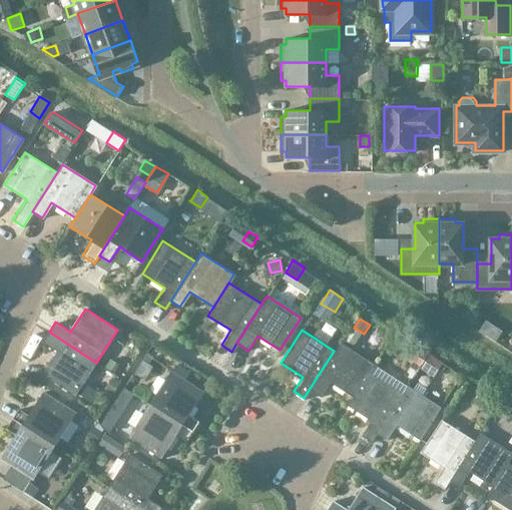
[(96,363),(49,332),(42,343),(57,352),(42,376),(75,397),(96,363)]
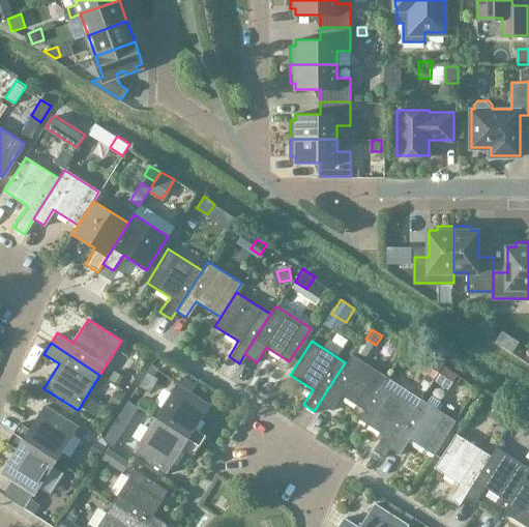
[(345,362),(319,403),(329,409),(340,393),(363,409),(379,384),(385,375),(351,353),(345,362)]
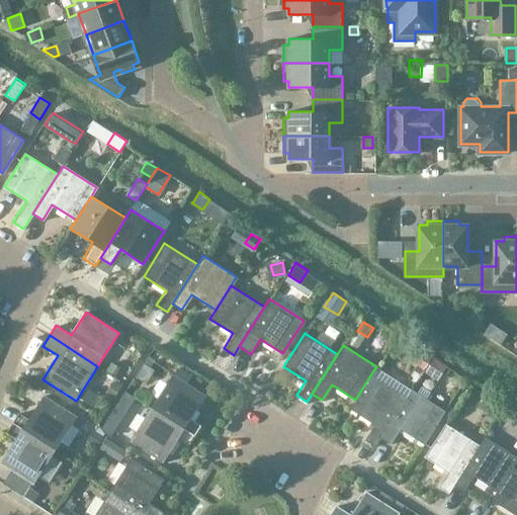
[(421,347),(412,362),(425,370),(434,355),(421,347)]
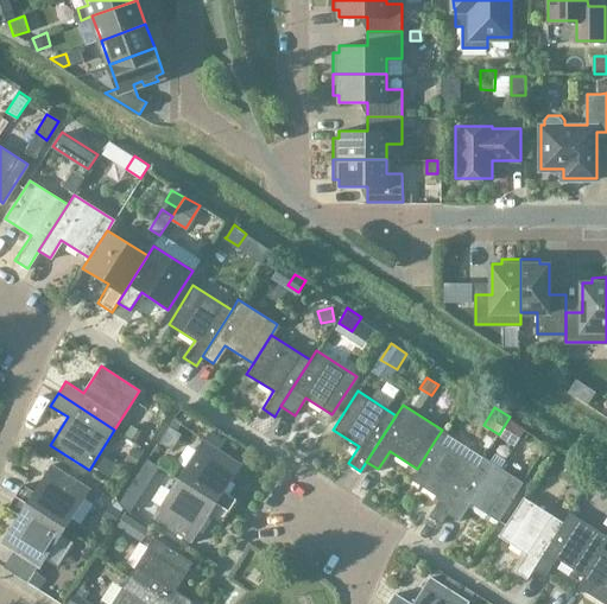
[(516,446),(526,428),(511,419),(500,436),(516,446)]
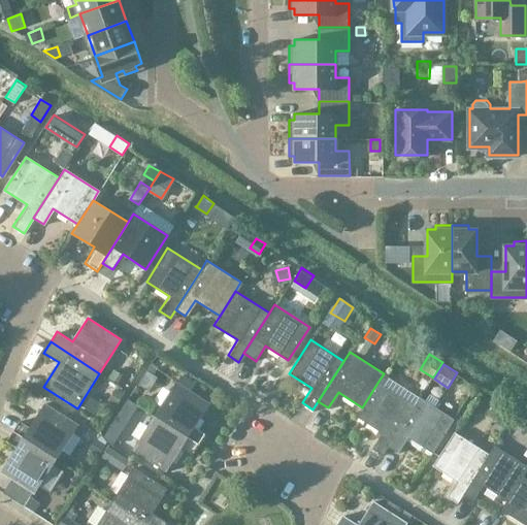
[(117,384),(123,374),(114,368),(108,378),(117,384)]
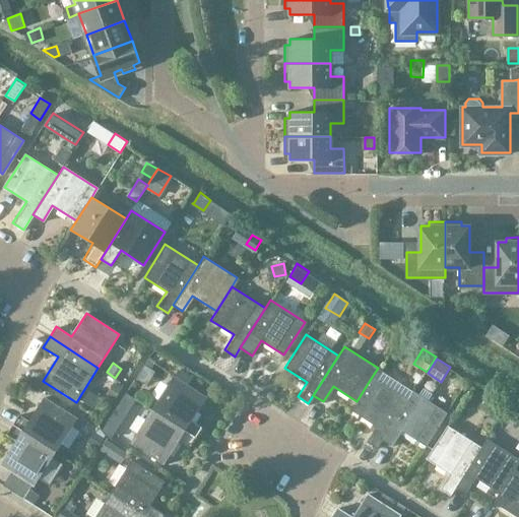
[(174,376),(152,409),(195,438),(202,427),(192,421),(207,397),(188,384),(192,377),(180,370),(176,377),(174,376)]
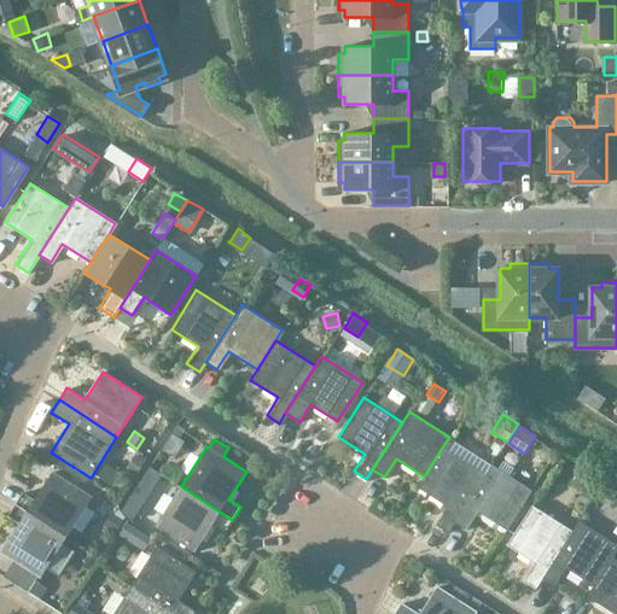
[(442,448),(424,477),(418,487),(446,504),(434,522),(447,531),(453,520),(482,473),(442,448)]
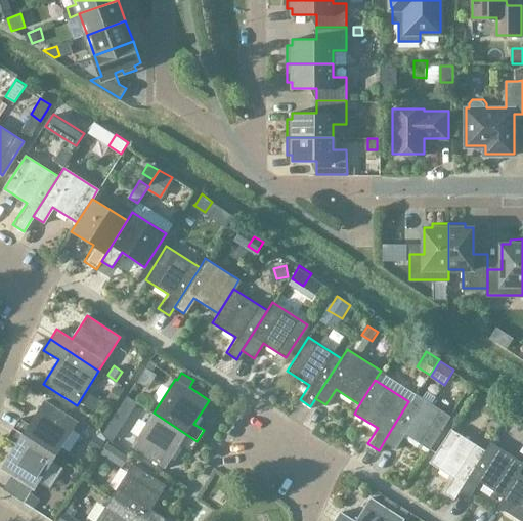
[(116,385),(109,395),(118,401),(124,391),(116,385)]
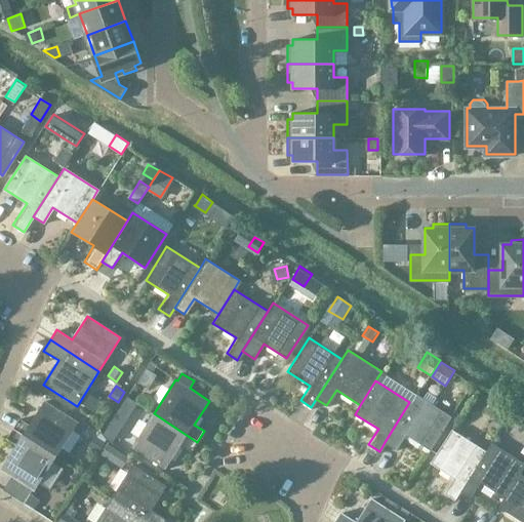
[(410,402),(385,442),(396,450),(406,435),(429,449),(450,416),(432,404),(437,397),(428,391),(422,399),(415,394),(410,402)]
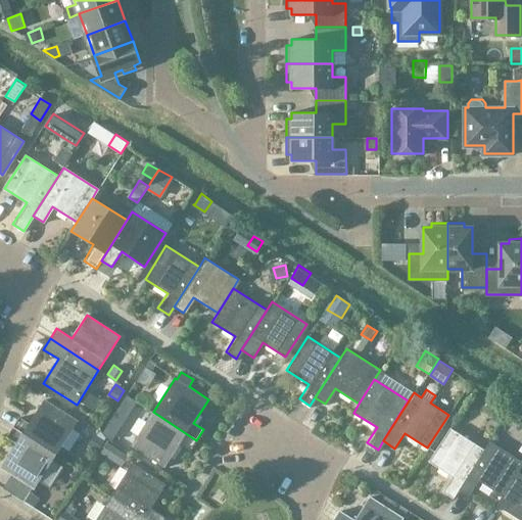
[(13,427),(56,455),(78,420),(45,399),(30,424),(19,417),(13,427)]
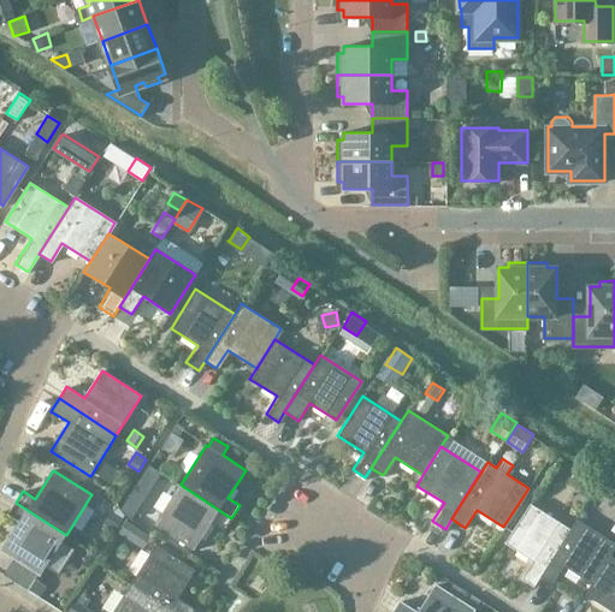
[(587,480),(580,492),(590,498),(597,486),(587,480)]
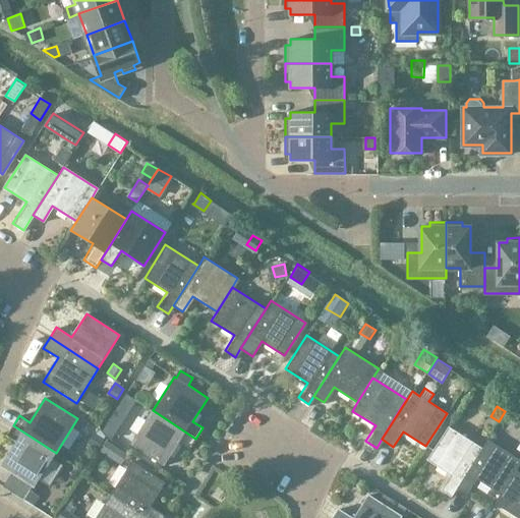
[(195,439),(153,410),(131,444),(164,465),(179,441),(190,448),(195,439)]
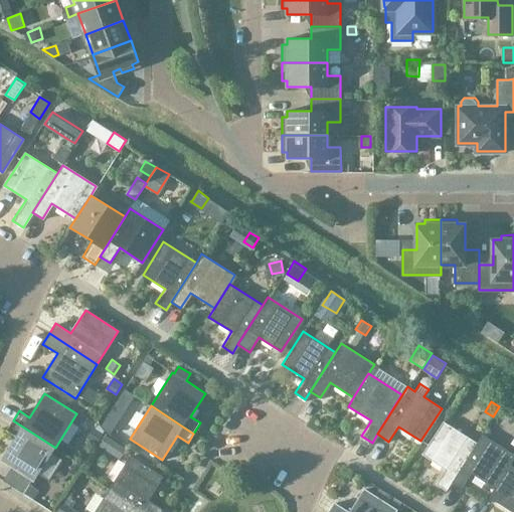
[(112,429),(122,411),(113,406),(102,422),(112,429)]
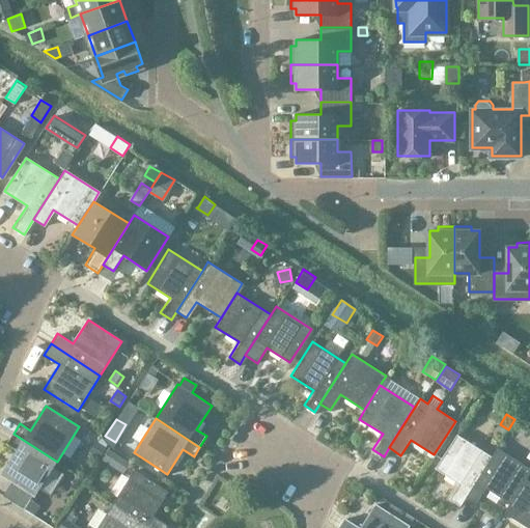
[(16,449),(0,474),(2,475),(11,481),(33,495),(35,496),(40,488),(50,494),(62,472),(54,467),(57,462),(14,434),(7,444),(16,449)]
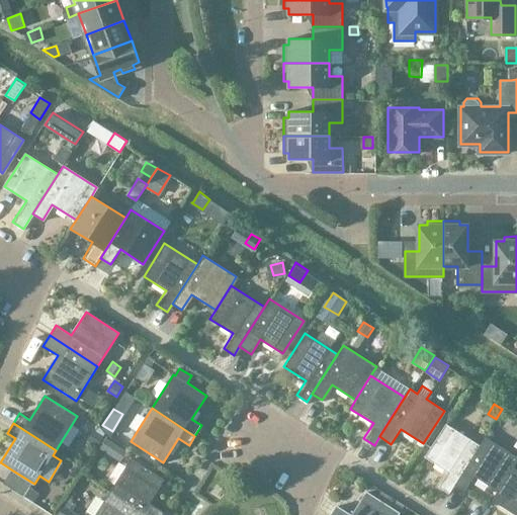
[(452,484),(478,444),(445,423),(424,456),(446,470),(437,485),(447,492),(452,484)]
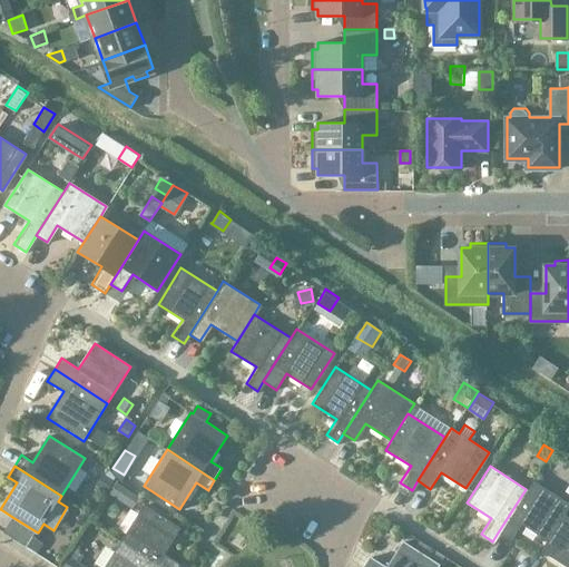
[(568,475),(562,471),(552,487),(563,494),(568,485),(568,475)]
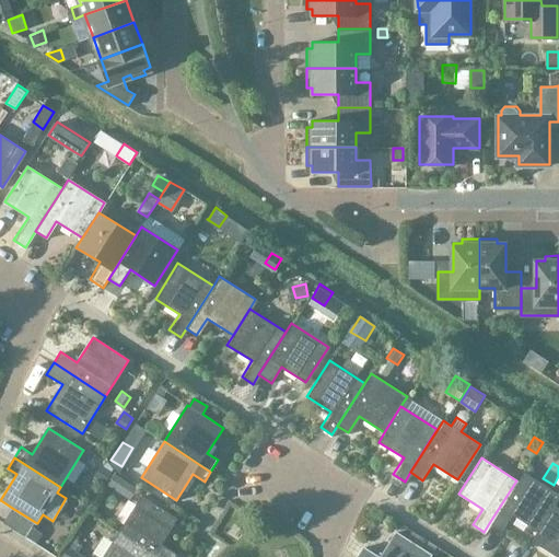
[(104,483),(112,471),(102,464),(94,476),(104,483)]
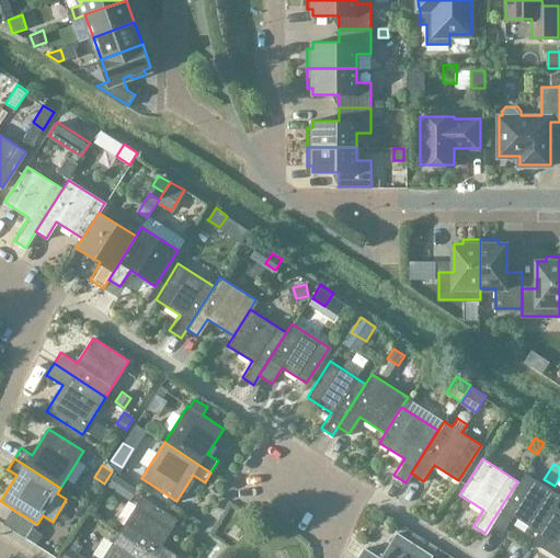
[(524,471),(517,481),(490,524),(501,531),(512,514),(537,531),(553,504),(559,496),(559,493),(524,471)]
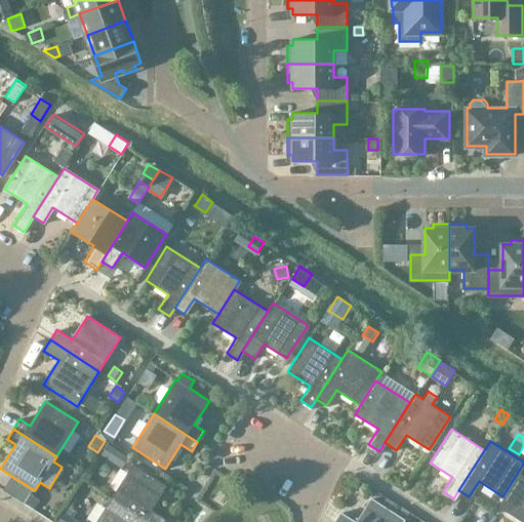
[(121,449),(111,442),(104,452),(114,459),(121,449)]
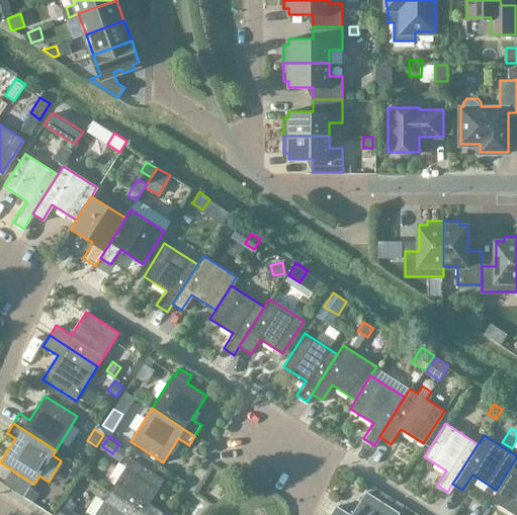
[(109,493),(145,514),(162,514),(164,513),(149,504),(164,480),(131,459),(109,493)]
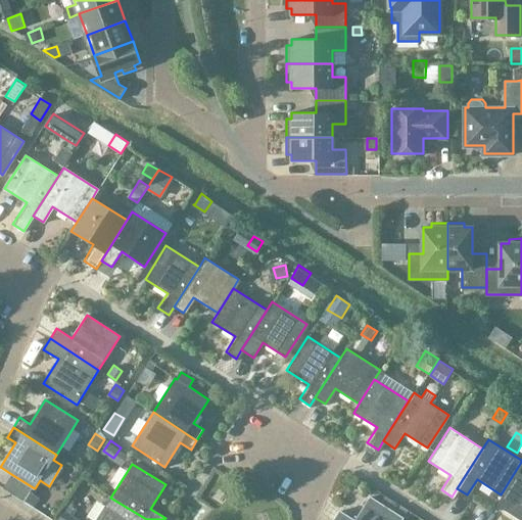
[(521,473),(516,470),(501,494),(494,504),(519,518),(517,519),(521,519),(521,473)]
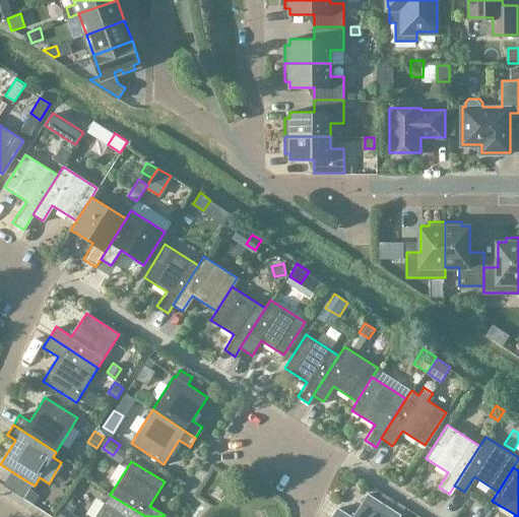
[(329,516),(396,516),(404,505),(382,491),(378,498),(369,492),(353,515),(337,505),(329,516)]
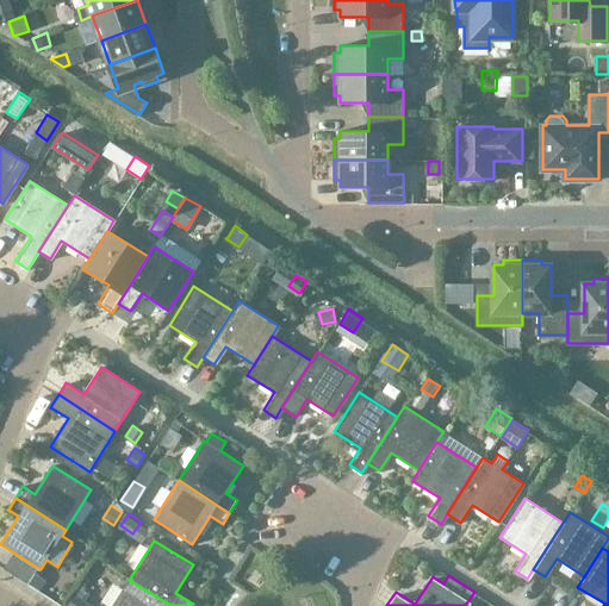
[(171,605),(129,580),(112,605),(171,605)]
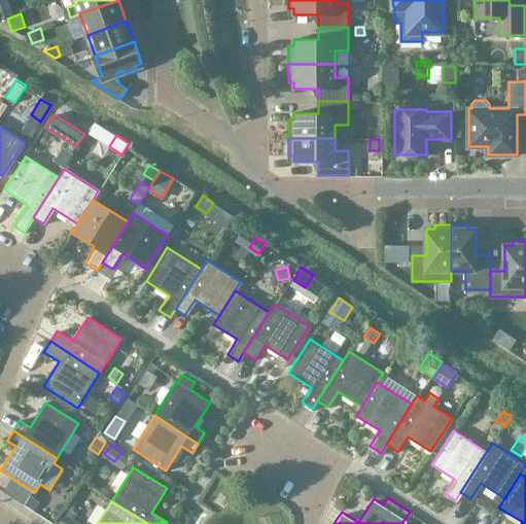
[(77,523),(65,515),(59,523),(77,523)]
